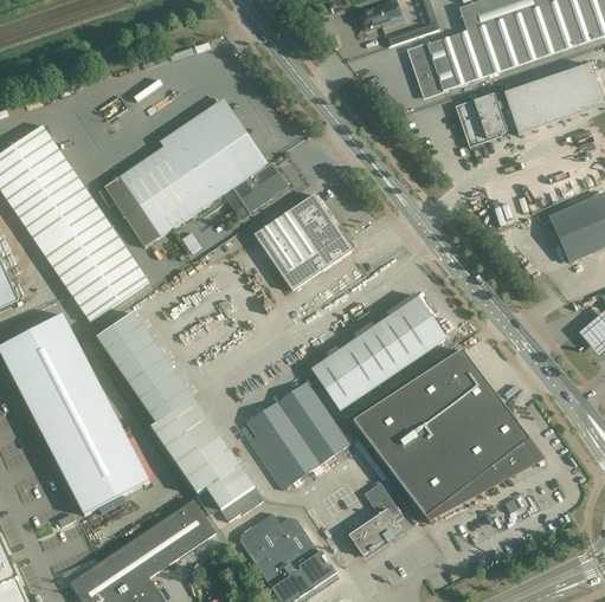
[(371,8),(360,12),(366,28),(380,24),(398,17),(393,0),(371,8)]
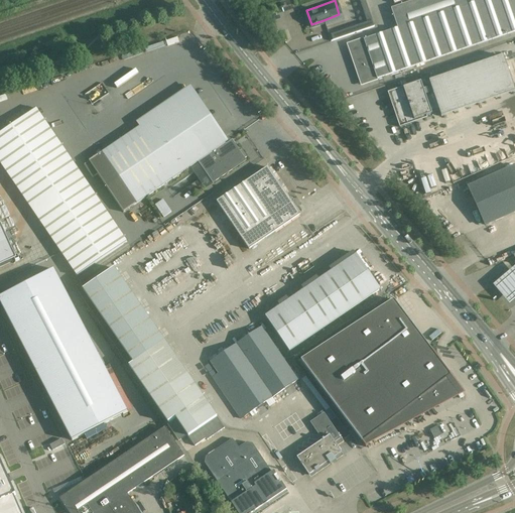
[(373,24),(364,0),(357,0),(363,18),(328,30),(330,39),(373,24)]
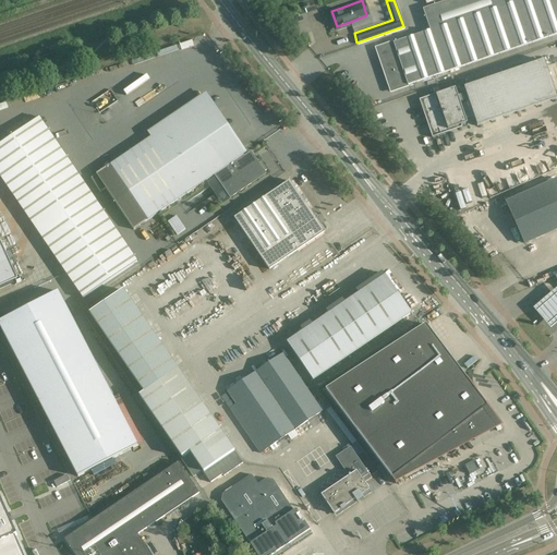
[(440,0),(422,7),(430,27),(376,46),(390,87),(408,82),(556,31),(556,0),(440,0)]
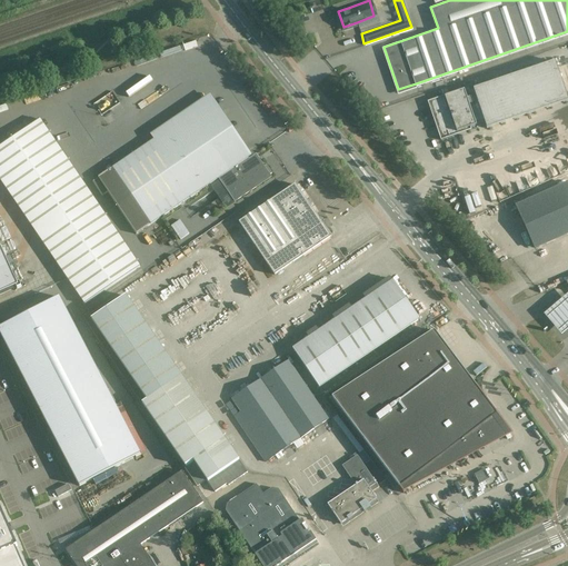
[(567,98),(554,58),(464,89),(462,87),(427,99),(440,137),(470,127),(469,125),(484,119),(486,126),(567,98)]
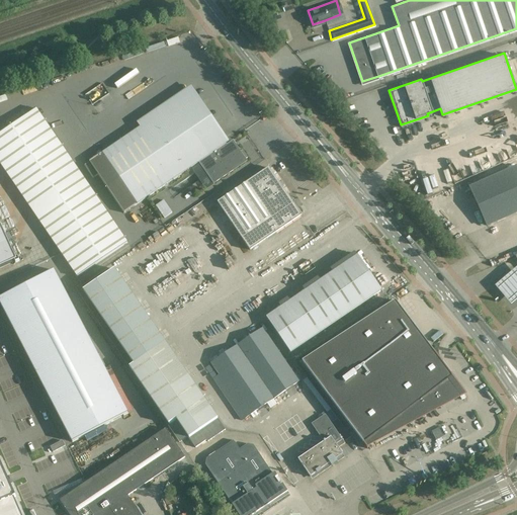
[(227,142),(227,141),(192,89),(158,112),(155,109),(138,121),(140,124),(84,163),(92,175),(98,171),(124,209),(199,159),(200,160),(192,165),(205,185),(213,179),(247,157),(245,155),(247,154),(243,147),(241,149),(233,138),(227,142)]
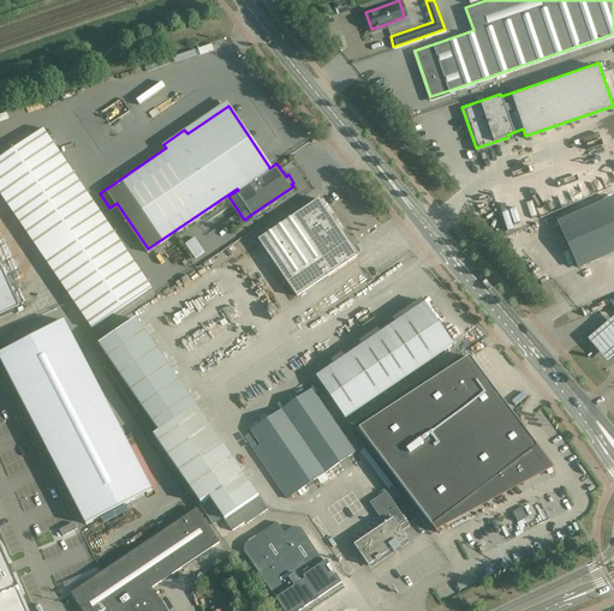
[(151,285),(43,125),(0,154),(0,189),(91,324),(151,285)]
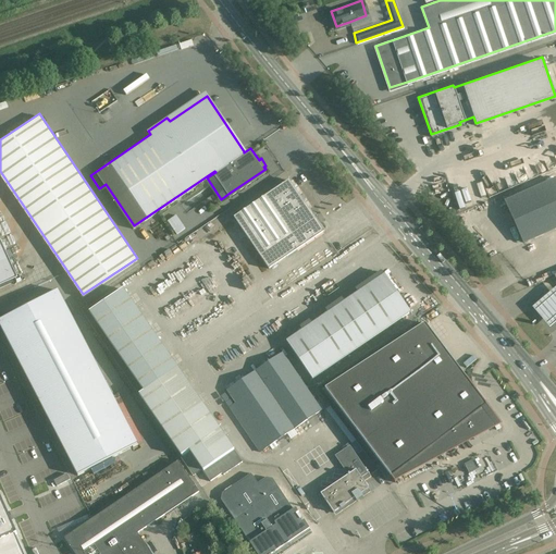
[(555,224),(555,177),(555,176),(505,199),(523,239),(555,224)]
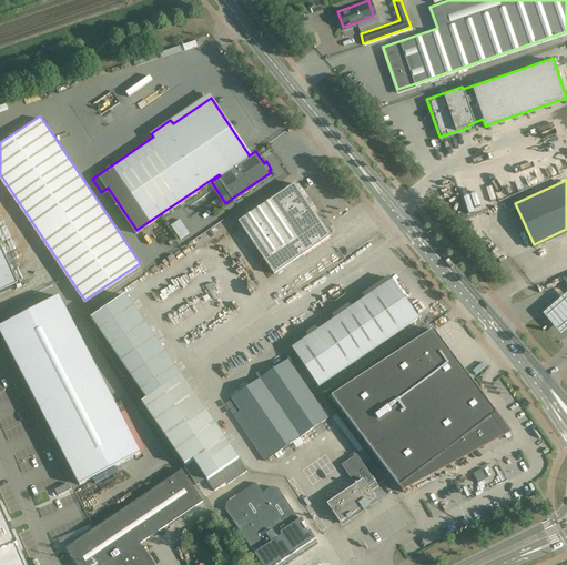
[(294,181),(239,219),(273,272),(330,234),(323,224),(323,222),(323,219),(321,214),(319,214),(315,213),(314,212),(294,181)]
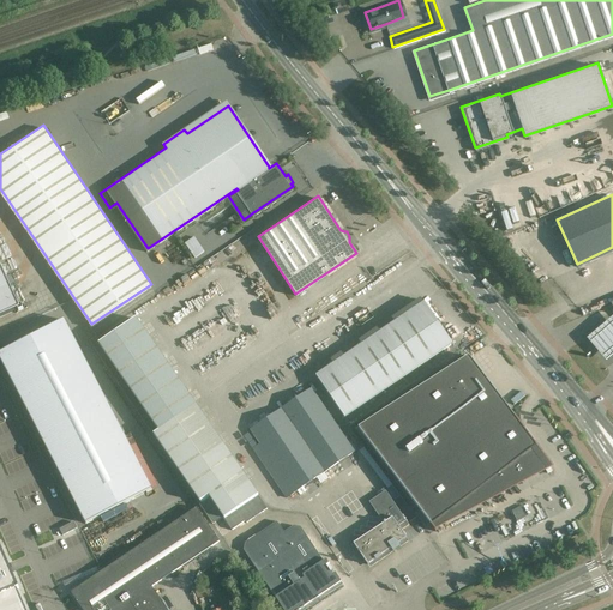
[(194,234),(185,239),(193,254),(203,249),(194,234)]
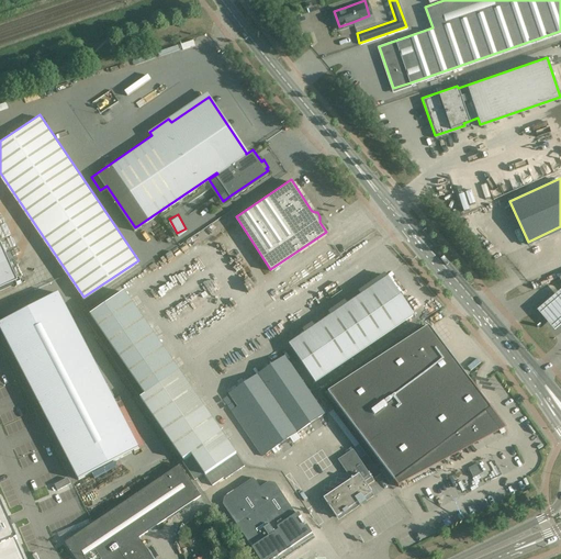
[(0,288),(19,279),(0,238),(0,288)]
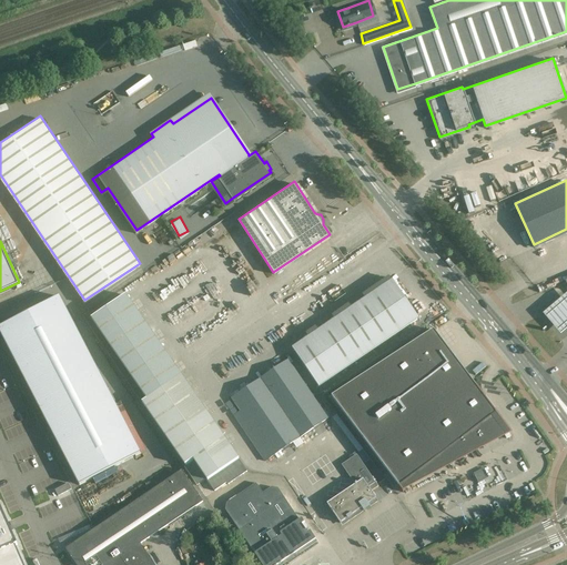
[(392,278),(292,345),(319,384),(418,315),(392,278)]
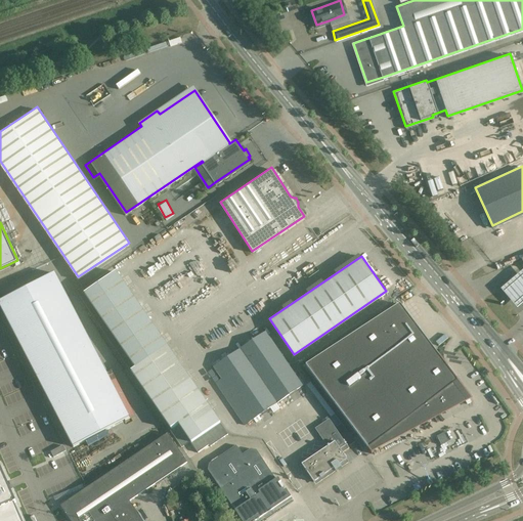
[(53,270),(0,297),(0,305),(42,386),(73,444),(128,416),(53,270)]
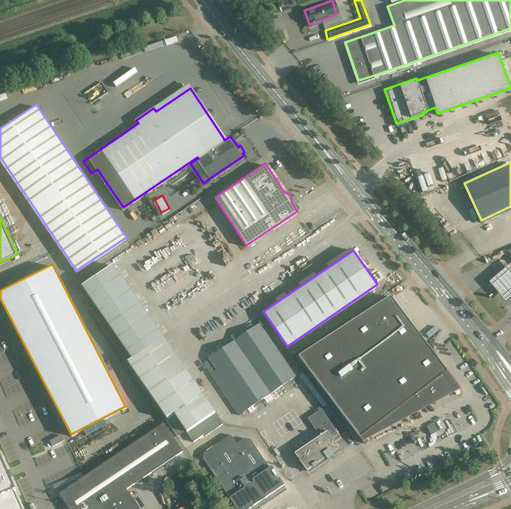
[(214,411),(162,336),(112,264),(81,285),(131,358),(127,360),(166,416),(172,411),(184,429),(185,430),(186,430),(197,422),(214,411)]
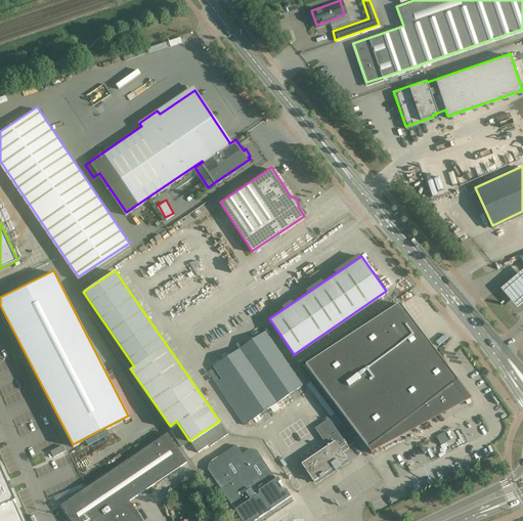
[(522,271),(503,290),(521,310),(522,308),(522,271)]
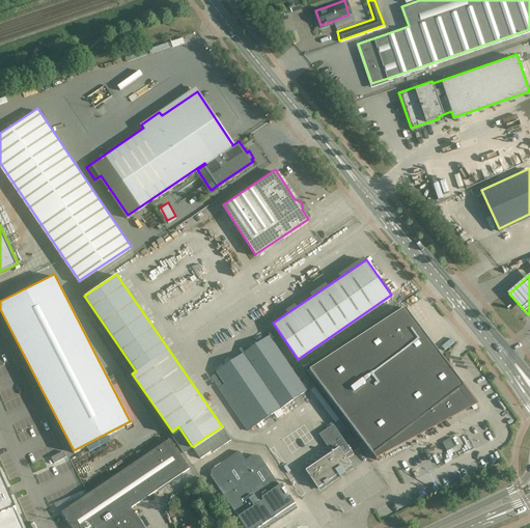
[(444,358),(405,306),(309,368),(372,452),(371,452),(375,457),(378,456),(374,451),(414,422),(420,431),(466,396),(459,388),(464,385),(445,360),(444,358)]
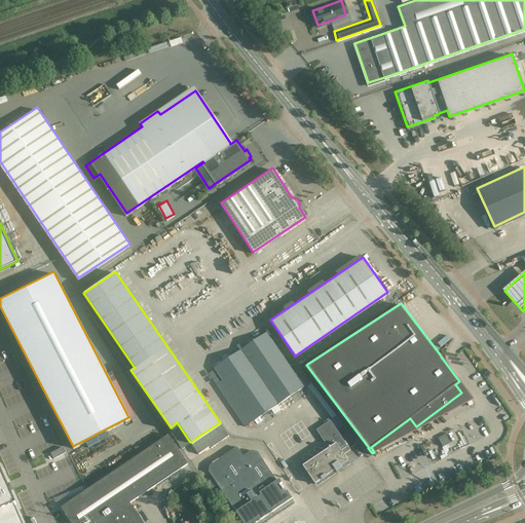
[(303,385),(274,342),(266,331),(214,366),(222,378),(216,382),(245,424),(303,385)]
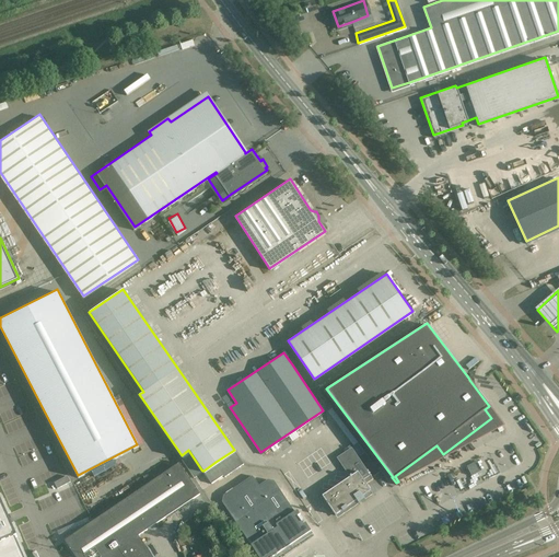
[(363,450),(357,441),(350,445),(350,444),(335,455),(349,475),(321,494),(334,512),(356,498),(357,500),(363,496),(361,494),(370,488),(364,482),(372,476),(357,454),(363,450)]
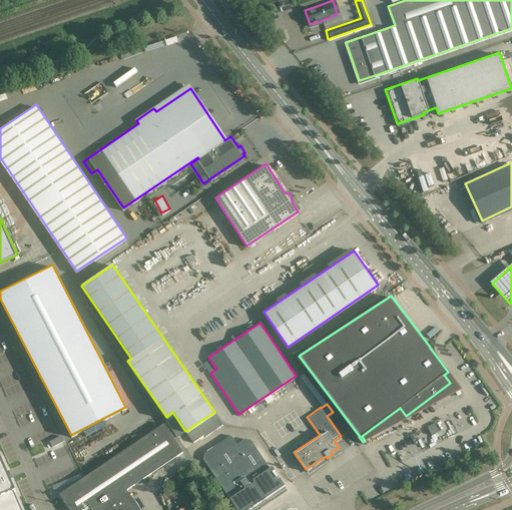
[(222,423),(214,412),(197,423),(186,431),(193,440),(204,433),(205,434),(222,423)]
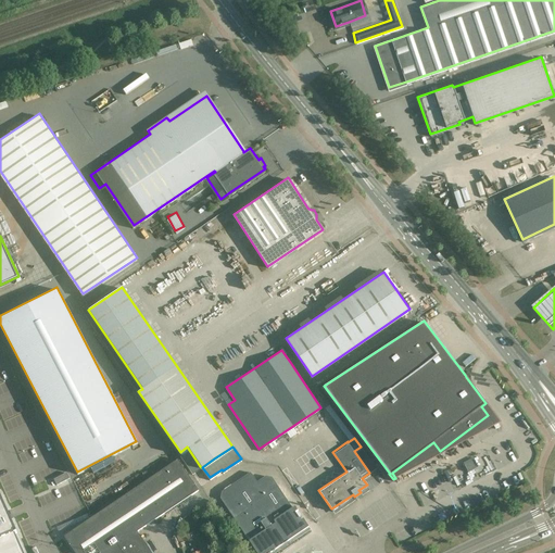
[(176,457),(115,499),(136,530),(136,529),(197,488),(176,457)]
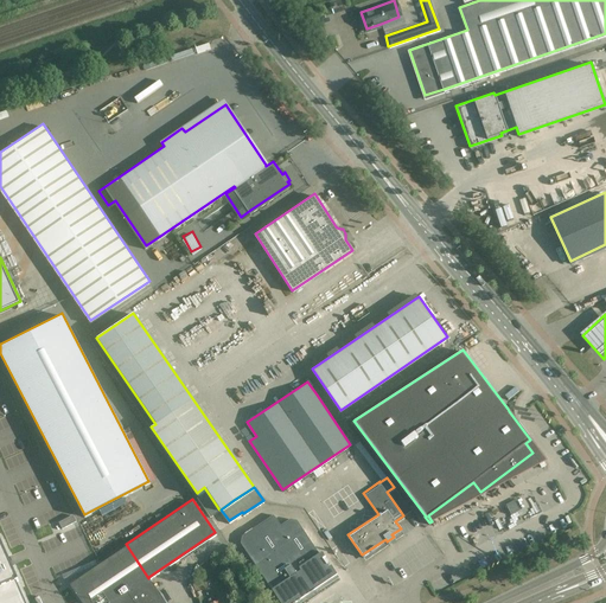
[(280,523),(273,512),(241,533),(240,540),(272,588),(281,602),(289,602),(336,572),(330,564),(327,565),(321,556),(324,555),(321,550),(319,551),(295,518),(289,517),(280,523)]
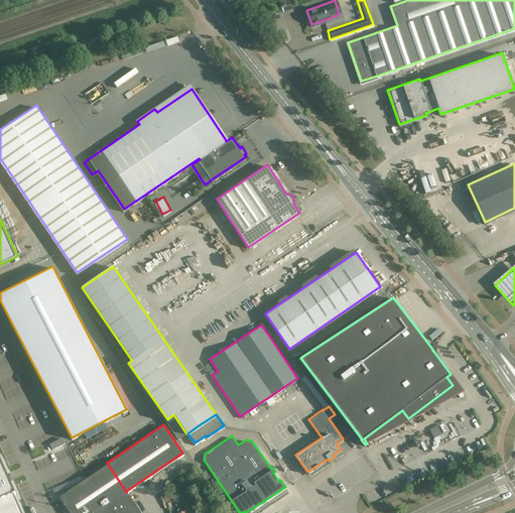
[(0,512),(22,512),(13,493),(14,493),(15,492),(0,458),(0,512)]
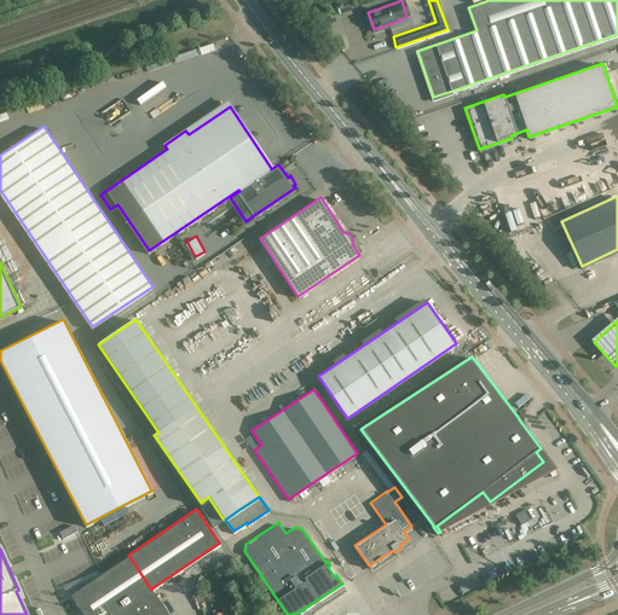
[(151,590),(128,555),(70,595),(85,614),(168,614),(151,589),(151,590)]
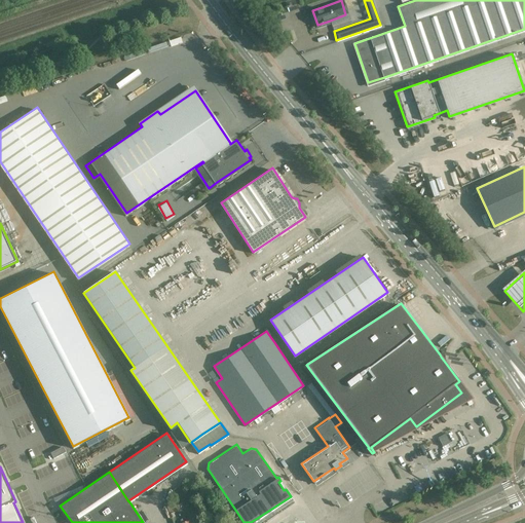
All buildings are outlined.
